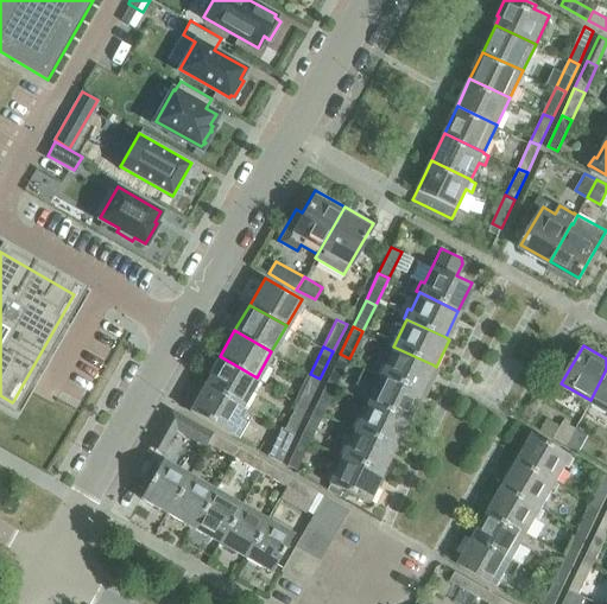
[(393,347),(385,364),(381,362),(378,372),(381,373),(419,392),(432,364),(393,347)]
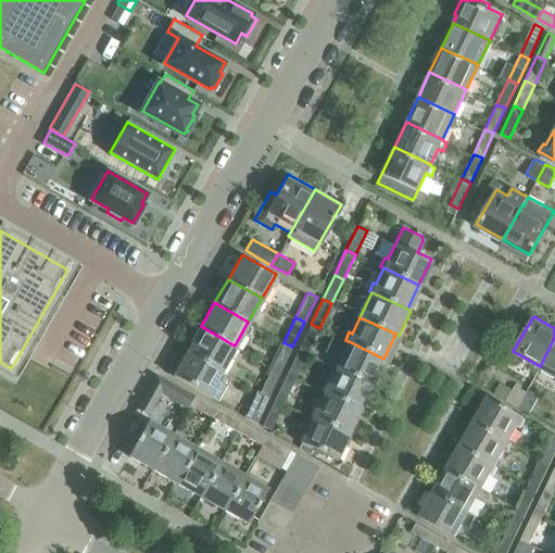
[(319,328),(311,324),(299,349),(307,353),(319,328)]
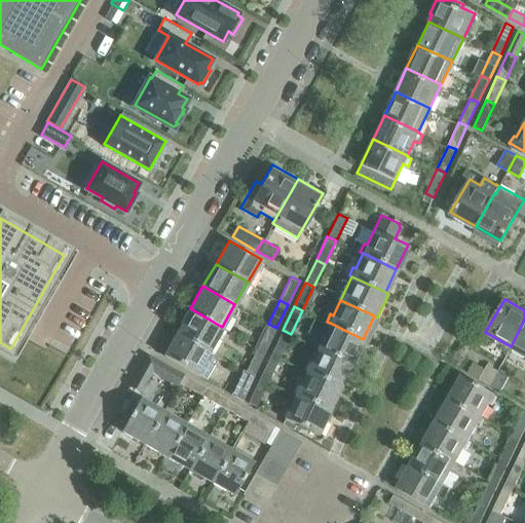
[(217,336),(222,338),(226,331),(221,328),(222,327),(190,308),(177,331),(209,349),(217,336)]
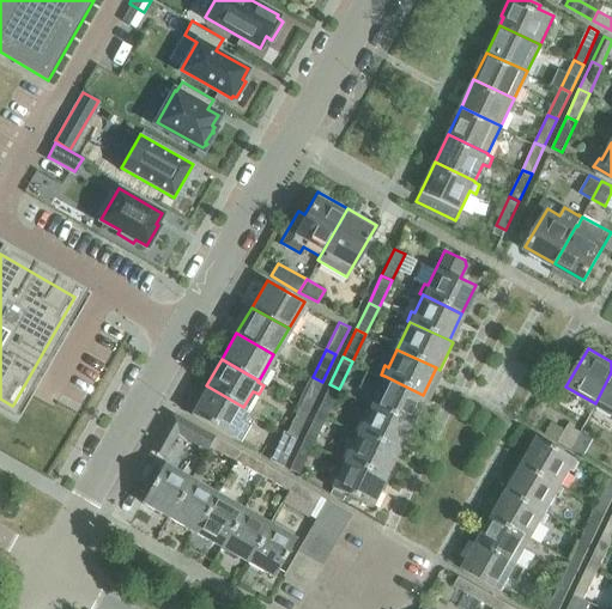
[(611,372),(595,403),(611,412),(611,372)]
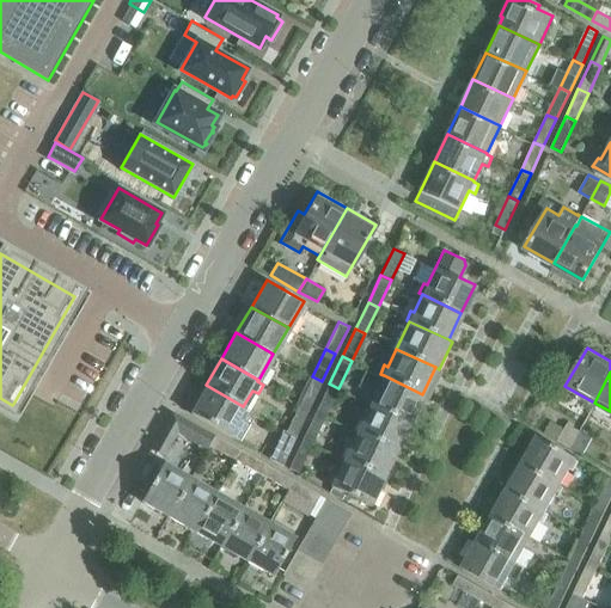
[(384,375),(374,393),(372,392),(367,401),(371,403),(409,422),(422,394),(384,375)]
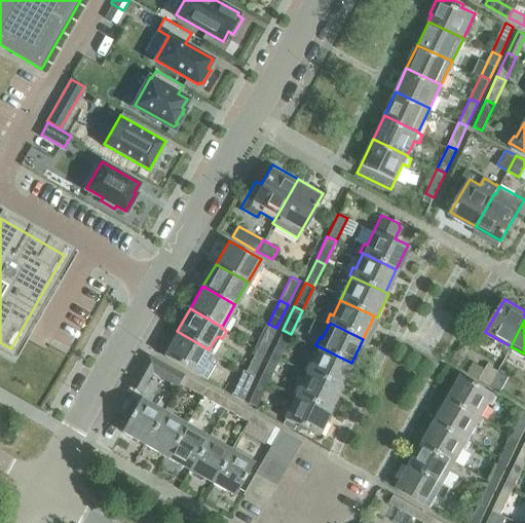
[(257,347),(266,351),(276,328),(268,324),(257,347)]
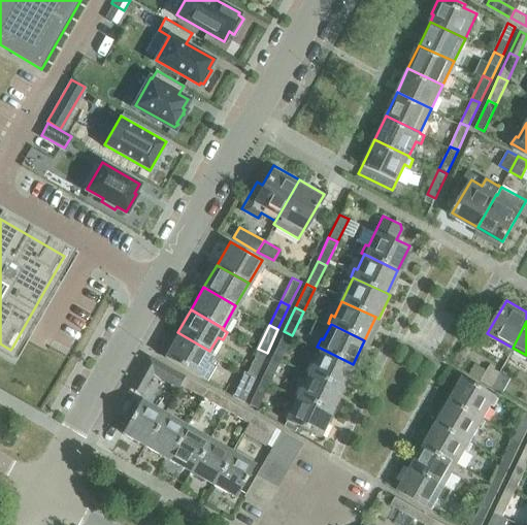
[(272,354),(281,358),(292,335),(284,331),(272,354)]
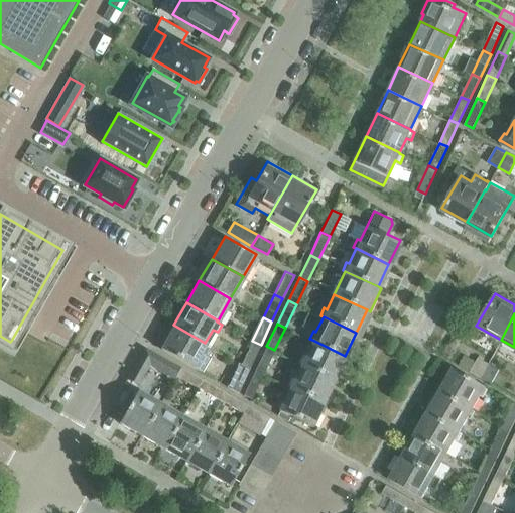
[(164,340),(162,339),(159,345),(161,346),(160,348),(203,372),(215,350),(204,344),(205,343),(173,325),(164,340)]
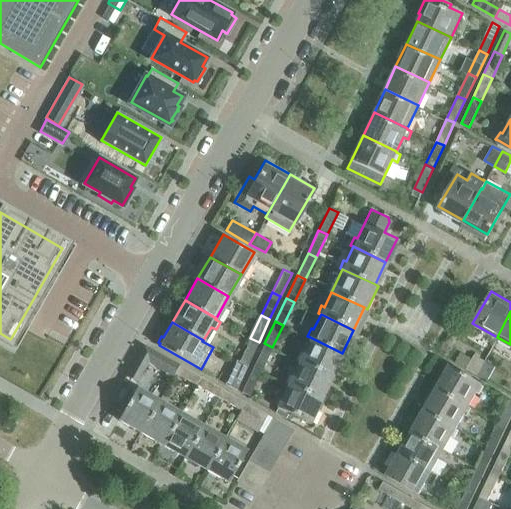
[(310,337),(303,352),(300,350),(296,358),(299,360),(331,375),(342,353),(310,337)]
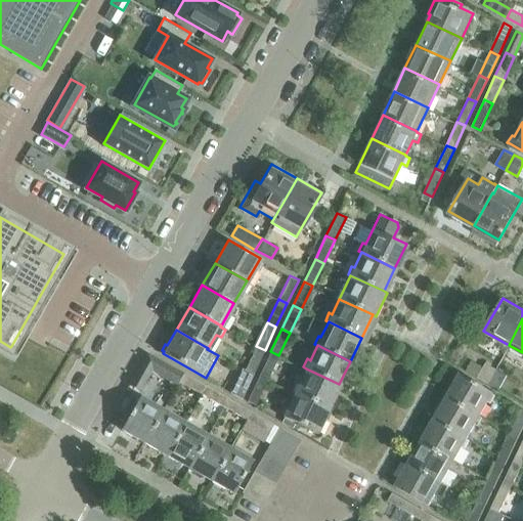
[(245,370),(254,374),(265,350),(256,346),(245,370)]
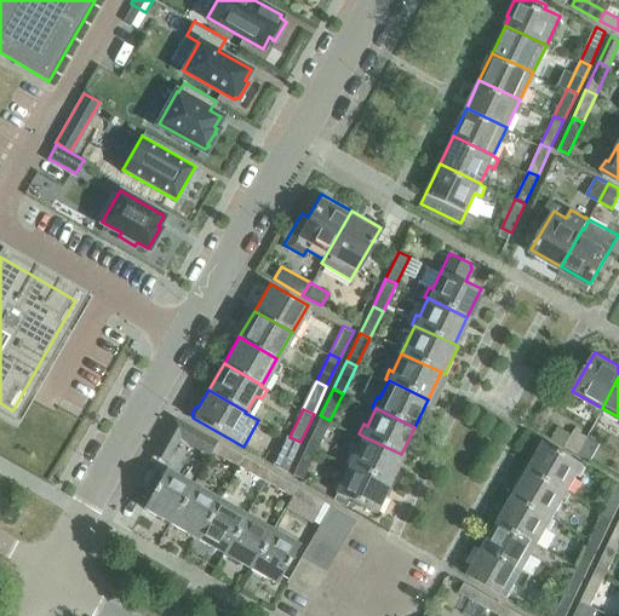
[(173,415),(150,454),(165,462),(188,422),(173,415)]
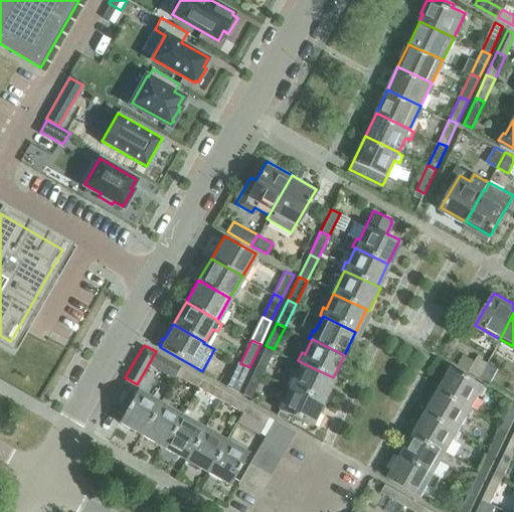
[(254,368),(264,372),(274,349),(266,345),(254,368)]
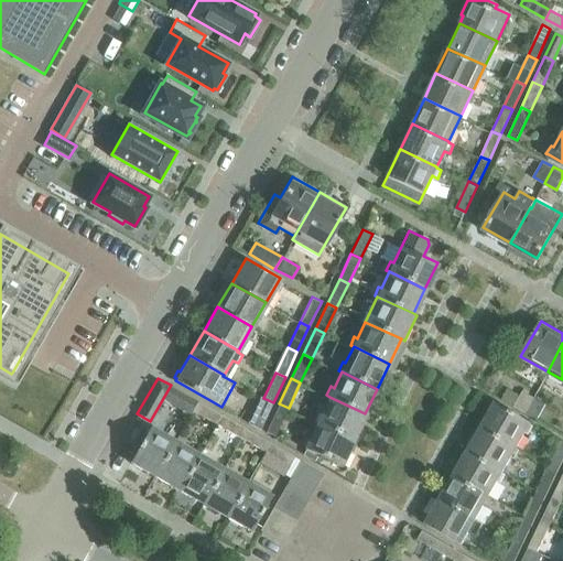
[(173,387),(168,396),(192,409),(197,400),(173,387)]
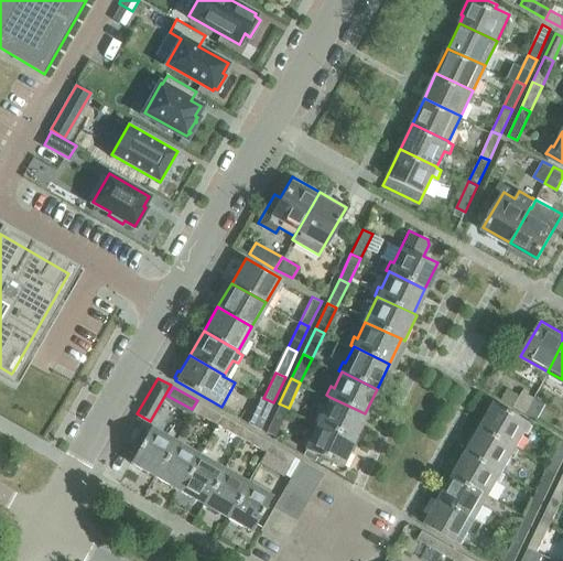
[(515,406),(521,394),(508,387),(501,398),(515,406)]
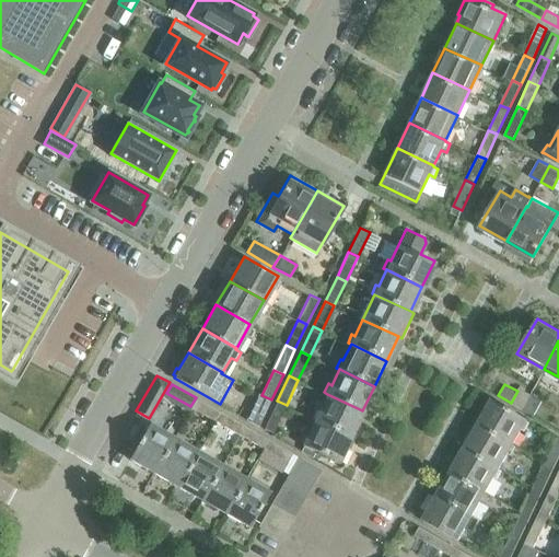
[(511,403),(521,408),(530,393),(520,387),(517,391),(511,403)]
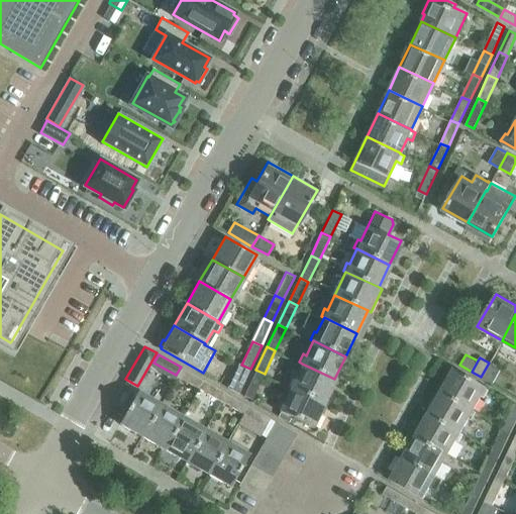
[(489,363),(481,377),(493,383),(501,369),(489,363)]
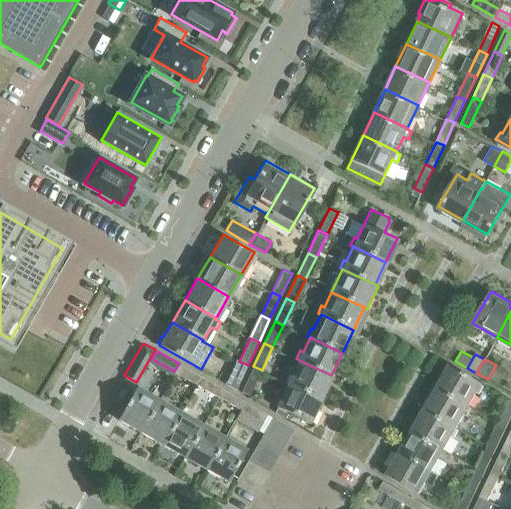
[(299,360),(292,375),(289,373),(285,381),(288,383),(320,398),(331,375),(299,360)]
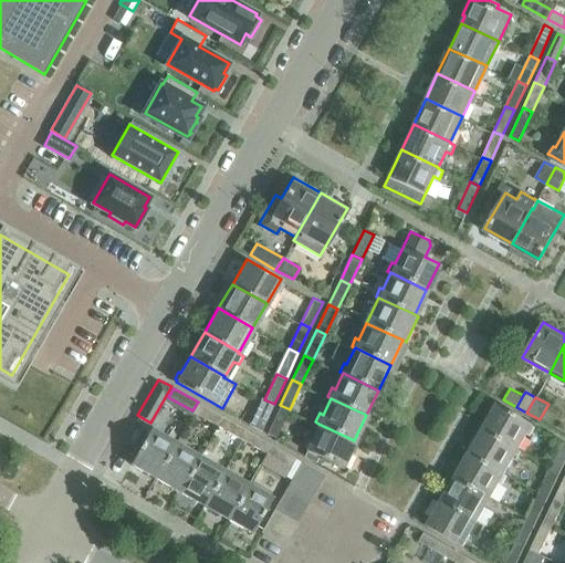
[(274,404),(264,399),(252,426),(261,430),(274,404)]
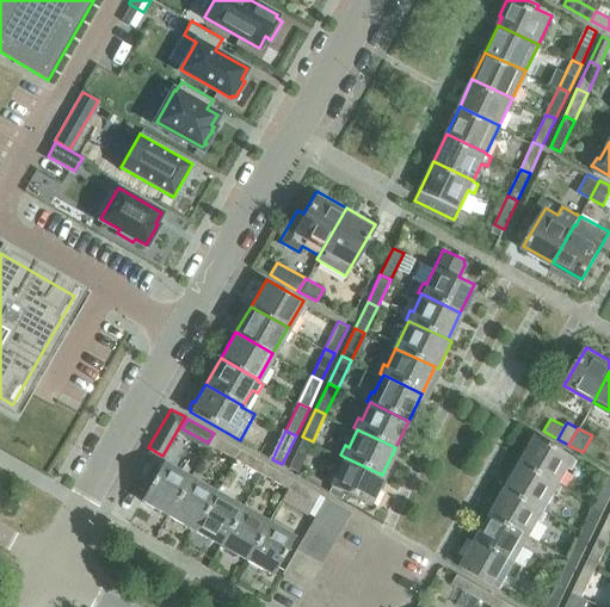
[(239,447),(214,433),(208,443),(234,457),(239,447)]
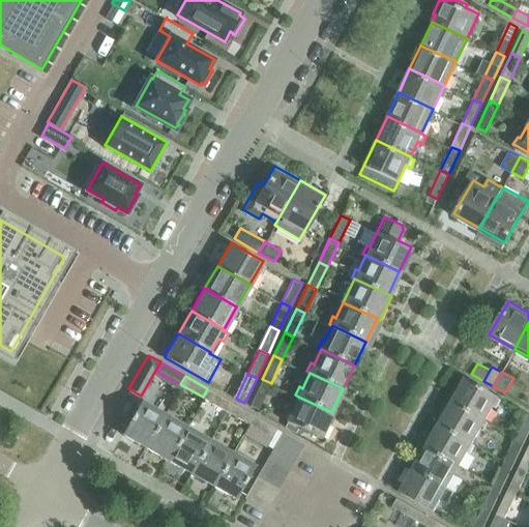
[(452,400),(485,418),(498,394),(466,376),(452,400)]
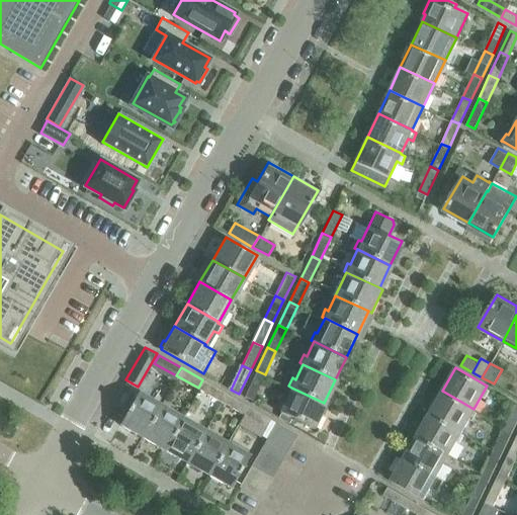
[(265,374),(256,370),(245,395),(253,399),(265,374)]
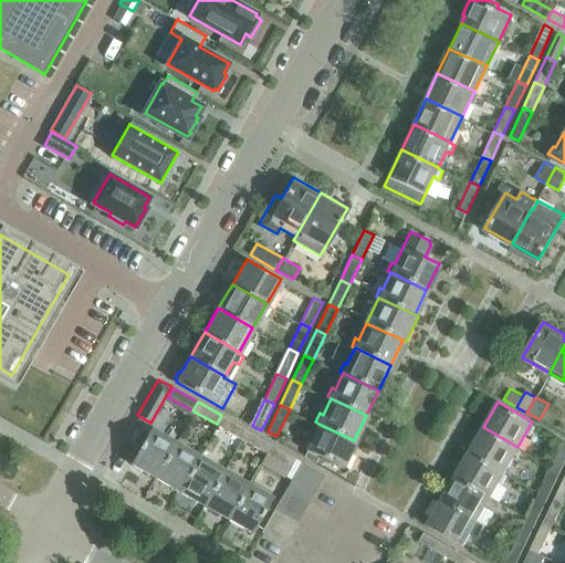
[(221,415),(217,424),(240,438),(246,429),(221,415)]
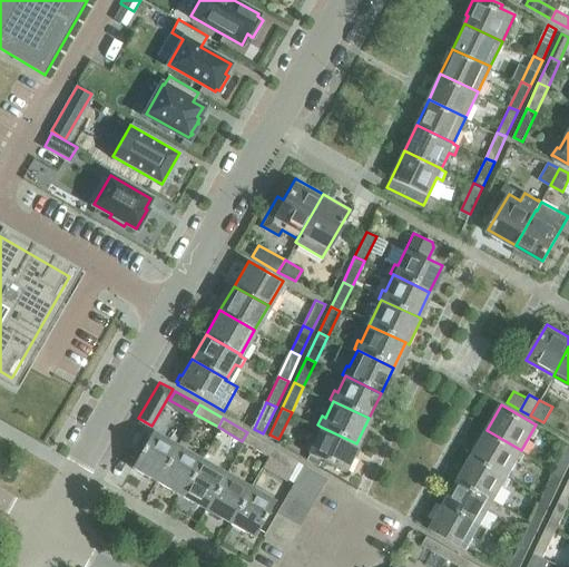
[(321,427),(308,452),(344,469),(356,443),(321,427)]
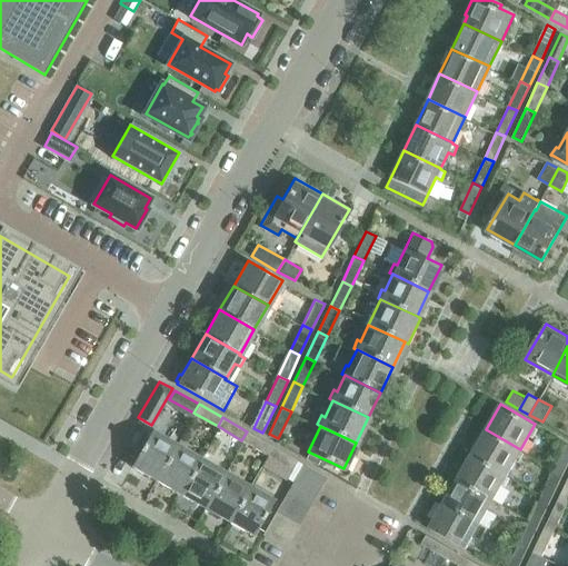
[(151,429),(131,465),(156,478),(176,444),(151,429)]
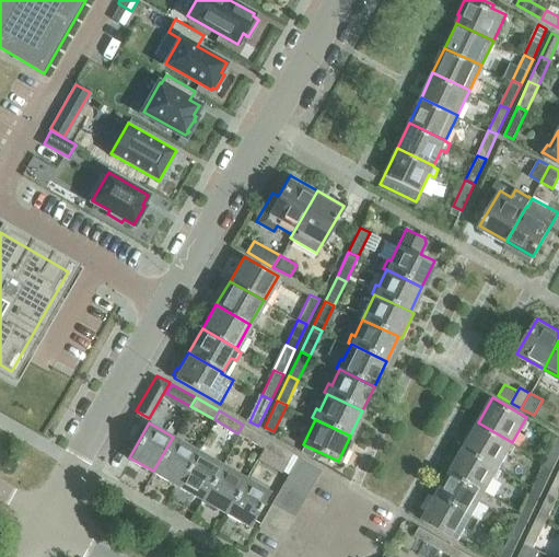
[(507,452),(511,454),(516,445),(512,443),(512,442),(478,422),(464,445),(499,466),(507,452)]
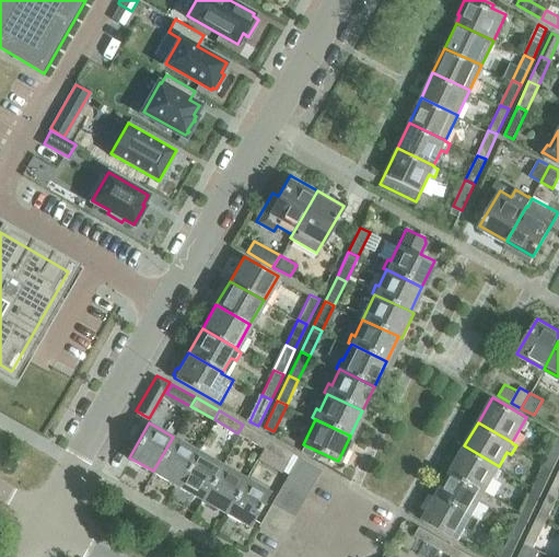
[(243,425),(237,433),(261,447),(267,438),(243,425)]
